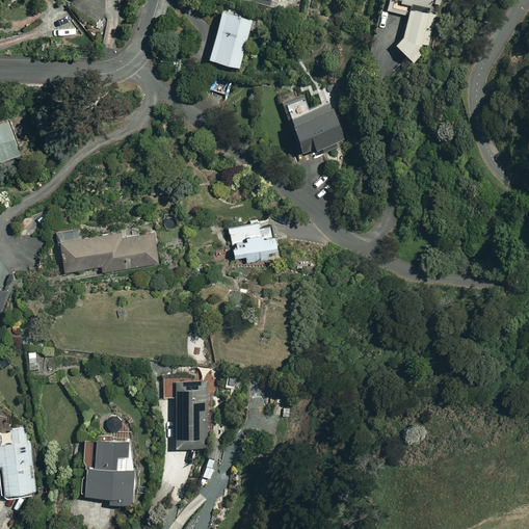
[(391,0),(389,3),(387,11),(407,18),(401,37),(394,46),(416,65),(430,49),(432,49),(441,19),(428,16),(432,0),(391,0)]
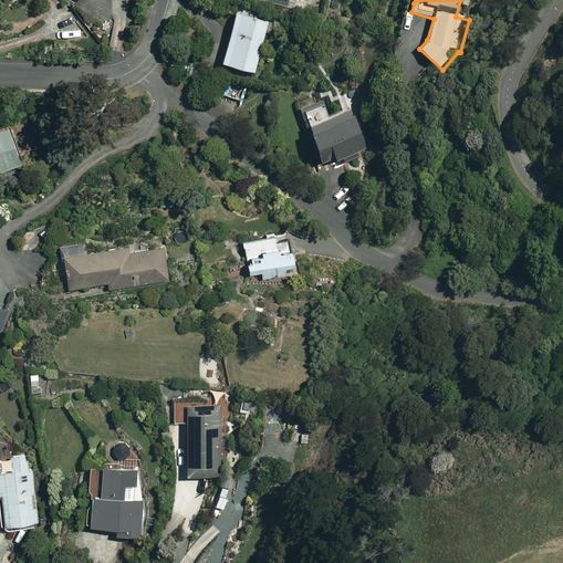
[(271,23),(236,12),(219,61),(254,73),(271,23)]
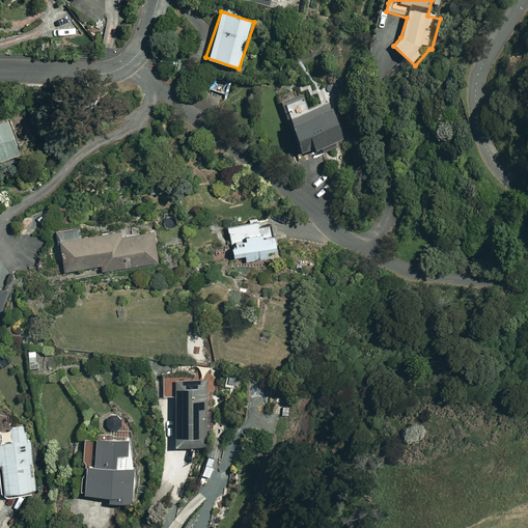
[(340,139),(327,87),(280,100),(285,116),(283,117),(293,153),(320,145),(321,153),(336,147),(334,140),(340,139)]
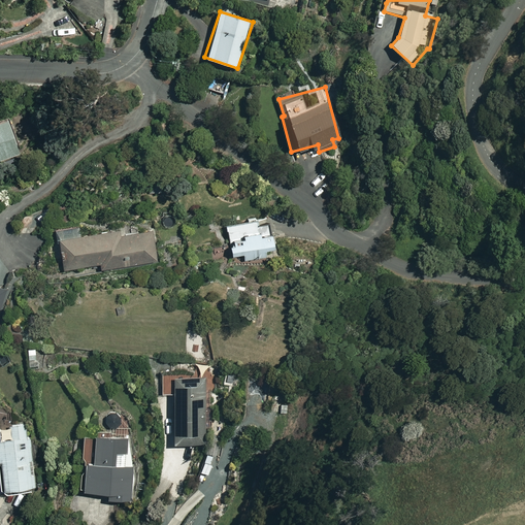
[(0,161),(21,155),(7,119),(0,121),(0,161)]
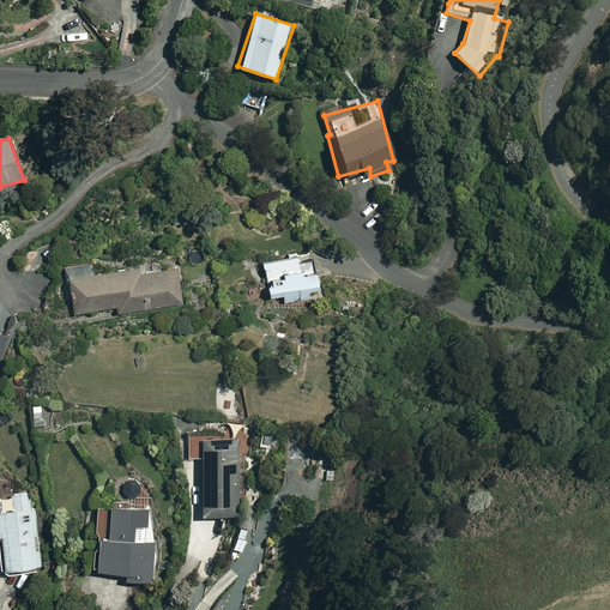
[(316,288),(308,254),(264,265),(269,285),(266,285),(269,299),(284,295),(287,307),(310,301),(308,290),(316,288)]
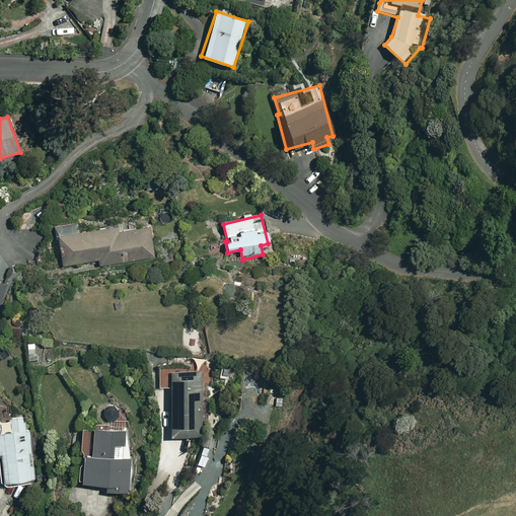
[(116,231),(115,223),(93,226),(93,228),(57,234),(62,267),(99,262),(100,268),(156,260),(152,226),(116,231)]
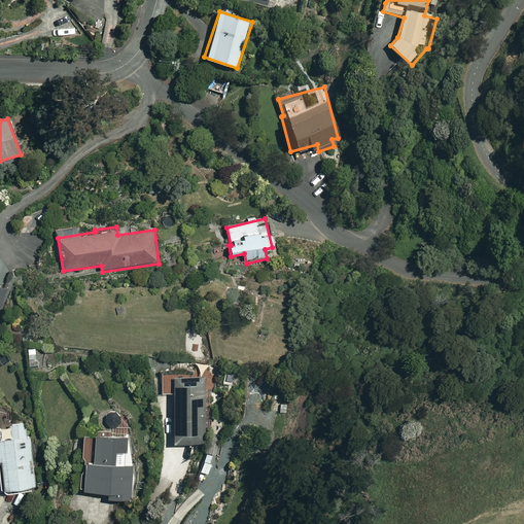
[(0,328),(0,329),(10,291),(0,288),(0,328)]
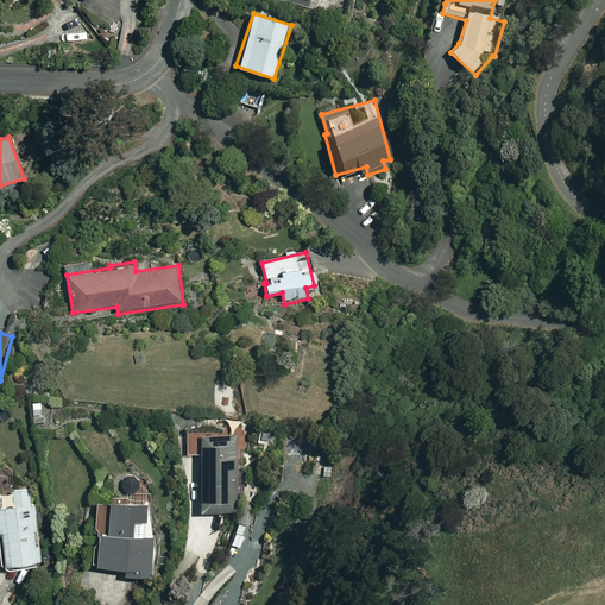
[(238,436),(188,435),(187,454),(199,455),(199,511),(237,511),(238,436)]
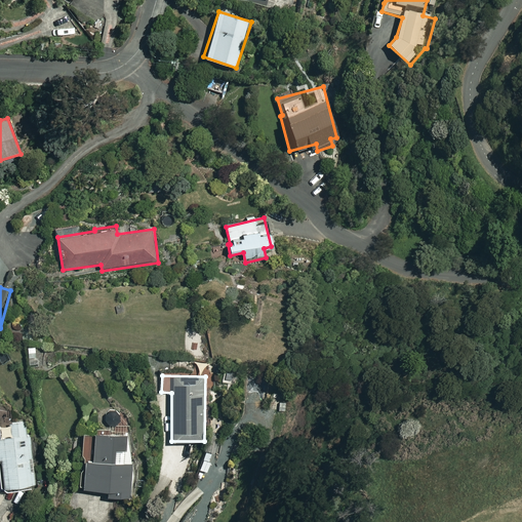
[(30,424),(0,426),(0,486),(1,495),(39,493),(36,465),(43,465),(42,446),(32,447),(30,424)]
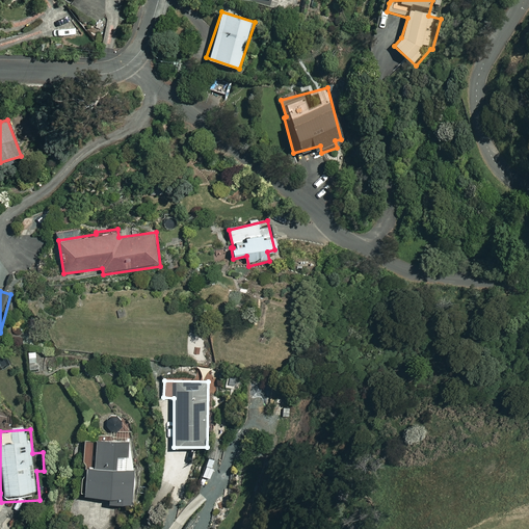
[(130,442),(97,440),(95,467),(84,466),(82,494),(108,496),(107,503),(133,505),(135,470),(128,469),(130,442)]
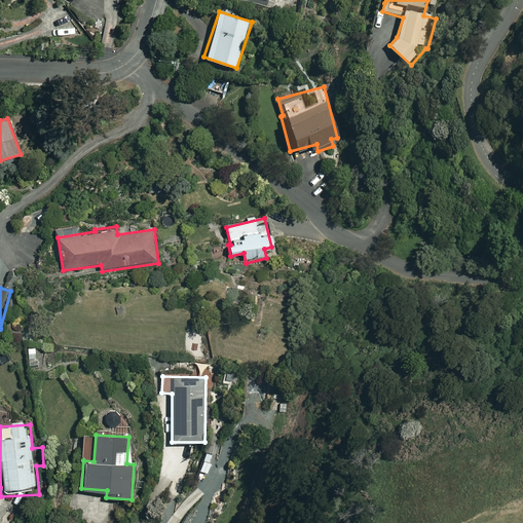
All buildings are outlined.
